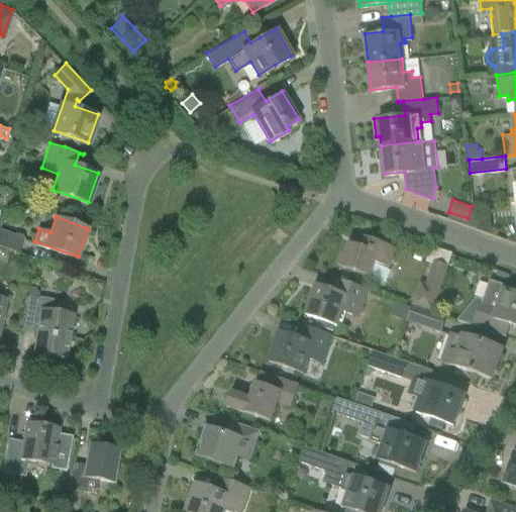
[(0,244),(18,250),(23,236),(0,228),(0,244)]
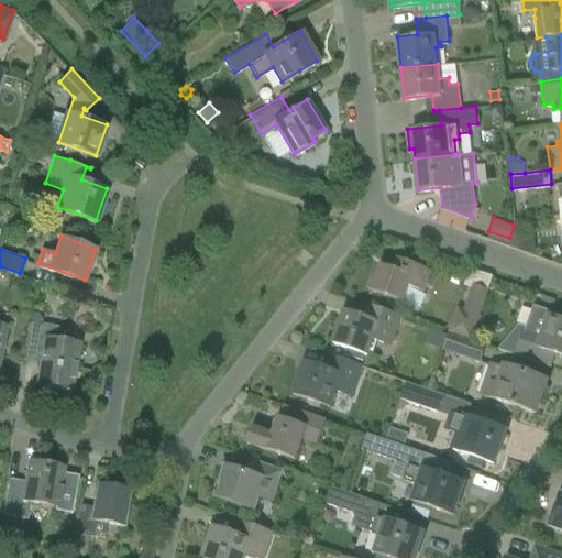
[(432,267),(398,255),(395,266),(381,262),(376,275),(373,275),(368,287),(403,299),(407,284),(426,285),(432,267)]
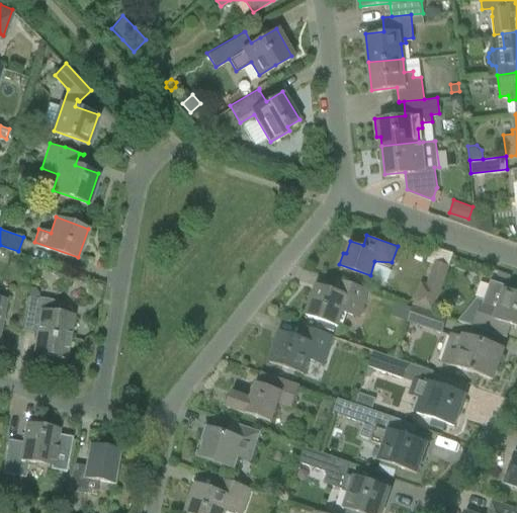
[(421,280),(414,303),(434,310),(437,300),(443,283),(449,264),(435,259),(428,278),(427,282),(421,280)]
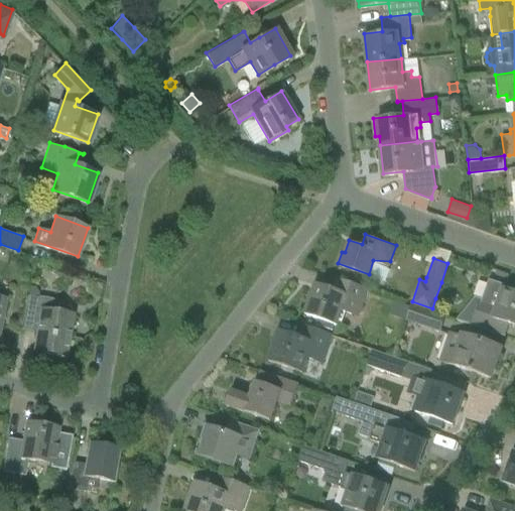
[(63,267),(61,273),(85,281),(87,275),(63,267)]
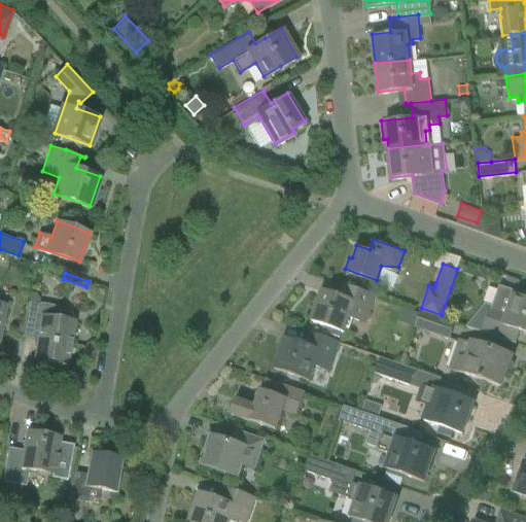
[(322,288),(312,318),(331,325),(344,329),(349,315),(364,320),(375,291),(364,288),(345,281),(343,281),(339,294),(322,288)]
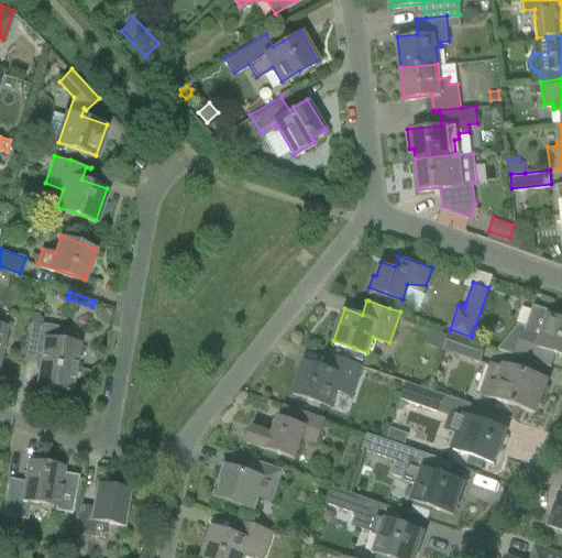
[(561,317),(550,314),(552,308),(533,303),(525,329),(522,329),(520,334),(511,330),(499,346),(552,364),(557,351),(561,353),(561,317)]
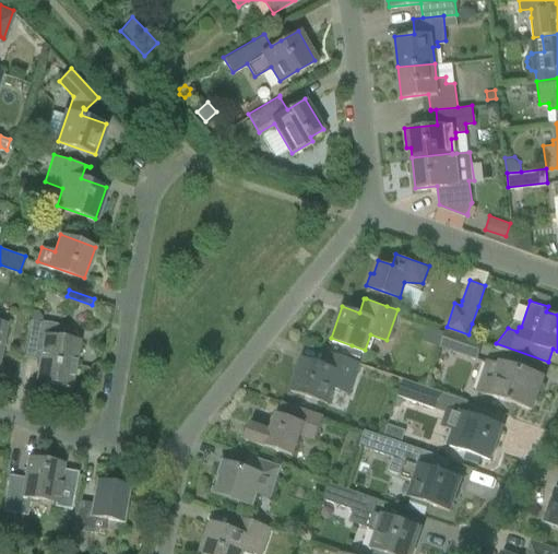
[(32,307),(31,318),(32,319),(40,320),(42,314),(38,308),(32,307)]
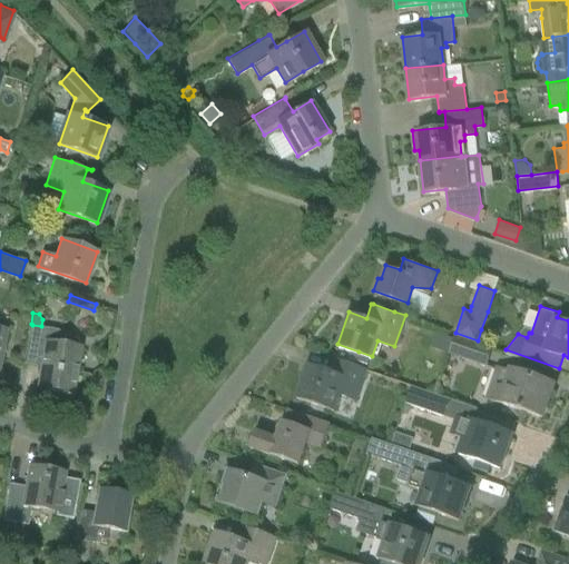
[(41,326),(32,325),(31,324),(28,342),(25,363),(40,366),(39,368),(40,368),(38,385),(72,392),(80,345),(62,342),(62,336),(59,330),(54,328),(41,326)]
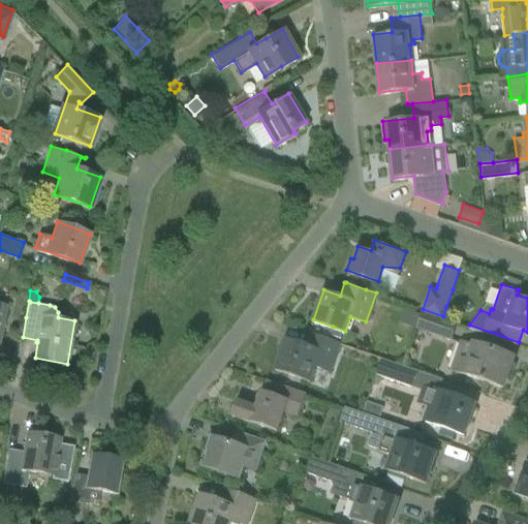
[(402,304),(397,318),(416,325),(422,311),(402,304)]
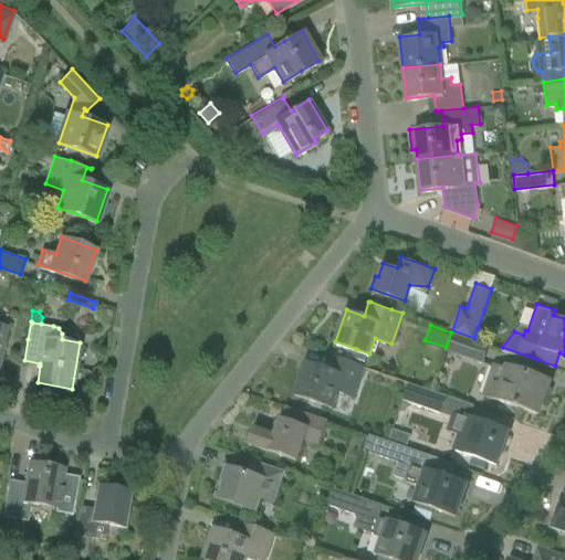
[(483,360),(489,342),(474,338),(452,330),(451,333),(446,347),(483,360)]
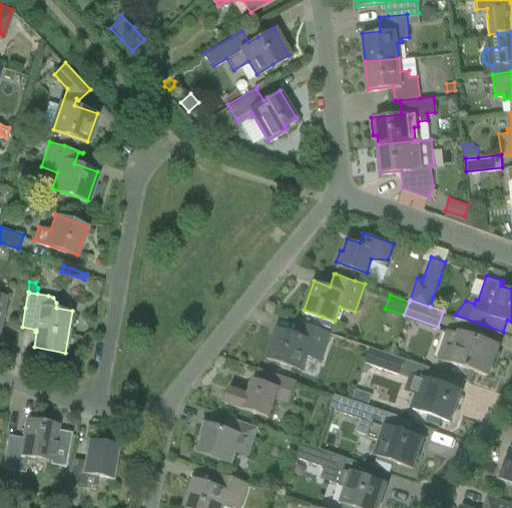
[(277,327),(267,356),(286,363),(302,368),(308,353),(321,358),(330,331),(320,328),(301,321),(299,320),(295,333),(277,327)]
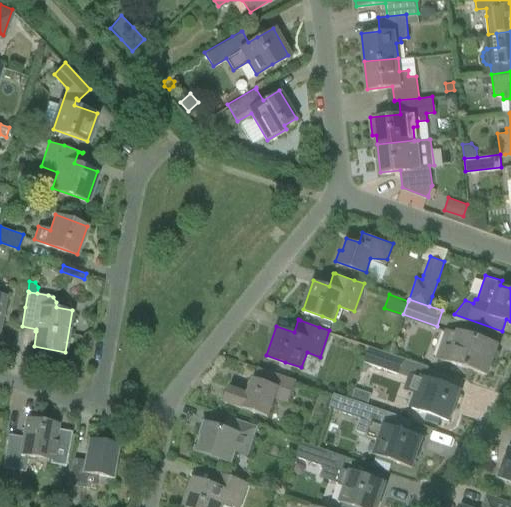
[(458,333),(446,329),(437,355),(487,372),(497,342),(459,329),(458,333)]
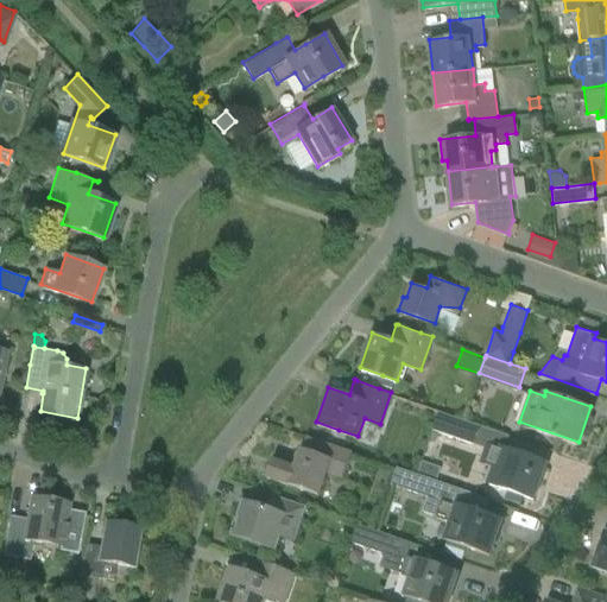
[(474,441),(480,423),(438,409),(432,428),(474,441)]
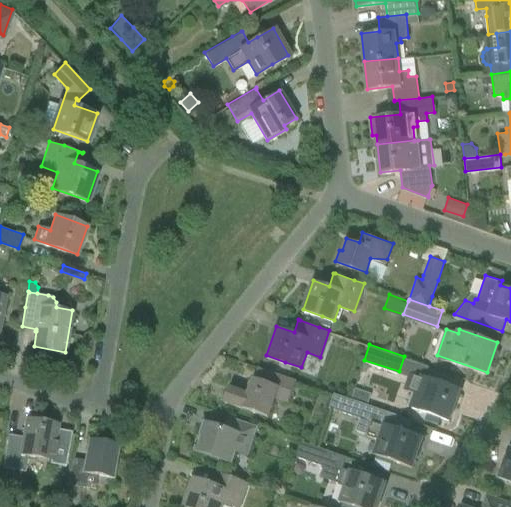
[(404,356),(399,371),(409,375),(405,387),(416,391),(411,405),(430,412),(449,419),(460,388),(441,382),(425,376),(425,375),(428,364),(404,356)]
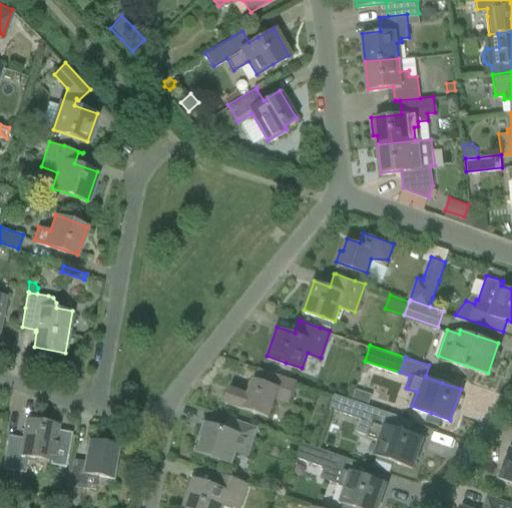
[(230,386),(224,401),(243,408),(271,417),(277,398),(291,402),(292,398),(299,380),(278,373),(259,366),(253,381),(249,379),(246,387),(250,388),(248,393),(230,386)]
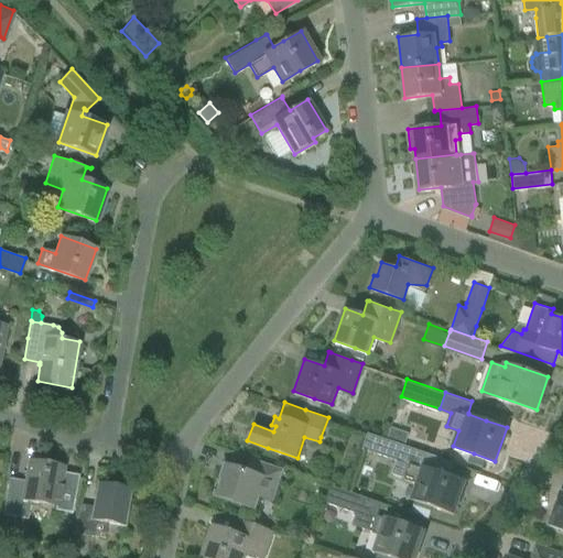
[(391,425),(387,438),(404,445),(409,431),(391,425)]
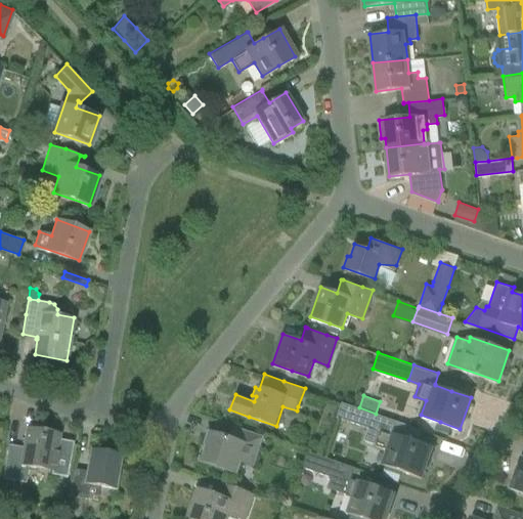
[(342,401),(336,416),(368,428),(365,438),(378,442),(390,447),(385,463),(381,474),(399,480),(402,469),(423,476),(432,447),(412,440),(399,435),(403,424),(377,414),(376,414),(359,407),(342,401)]
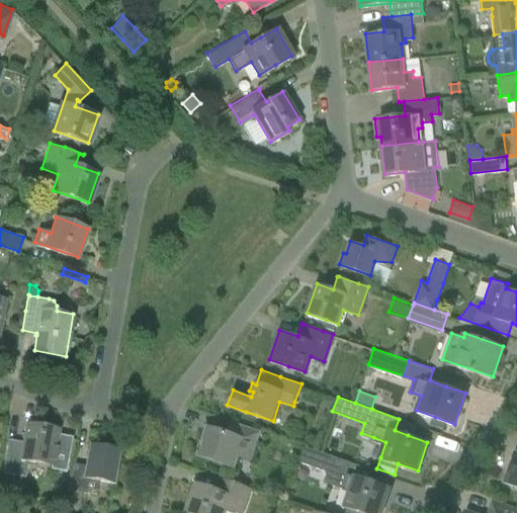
[(207,424),(196,454),(216,461),(235,467),(239,455),(250,459),(261,430),(249,426),(230,419),(230,420),(226,430),(207,424)]
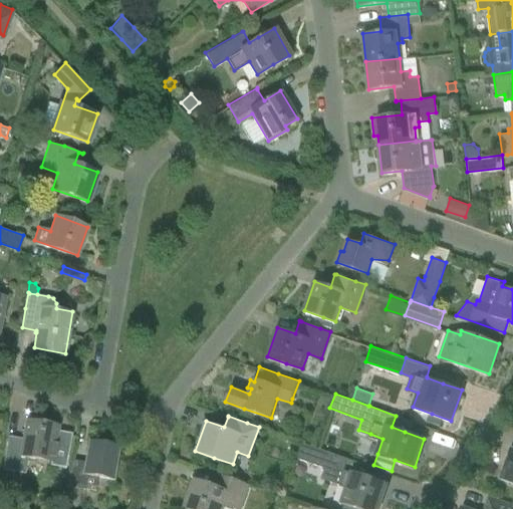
[(5,454),(2,467),(26,471),(28,456),(50,460),(49,463),(65,466),(71,431),(57,429),(58,425),(26,419),(23,437),(8,434),(5,454)]
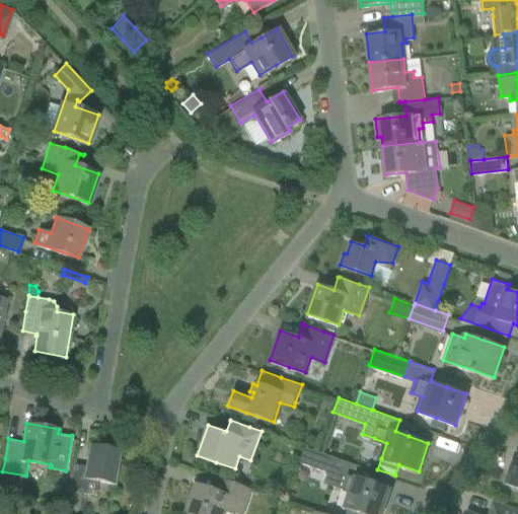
[(68,488),(65,503),(83,506),(86,491),(93,492),(96,493),(98,479),(114,482),(117,463),(120,449),(89,444),(86,464),(72,462),(68,484),(68,488)]
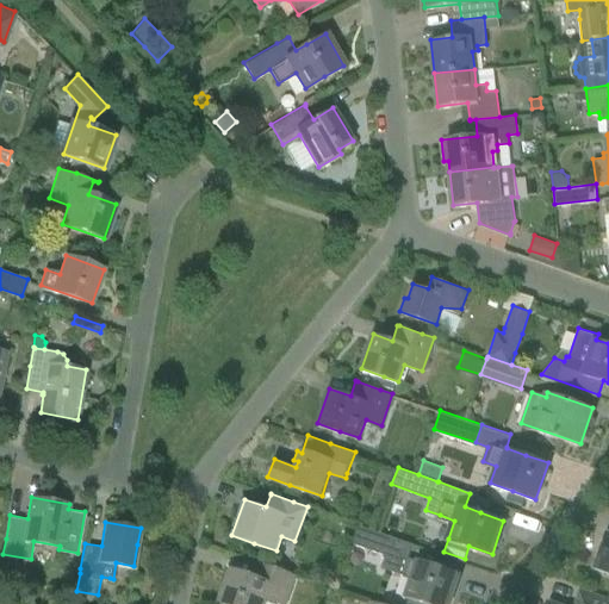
[(359,524),(353,541),(386,553),(381,566),(397,571),(412,577),(406,596),(409,596),(406,603),(430,603),(432,603),(448,603),(460,573),(437,566),(409,555),(414,542),(398,537),(359,524)]
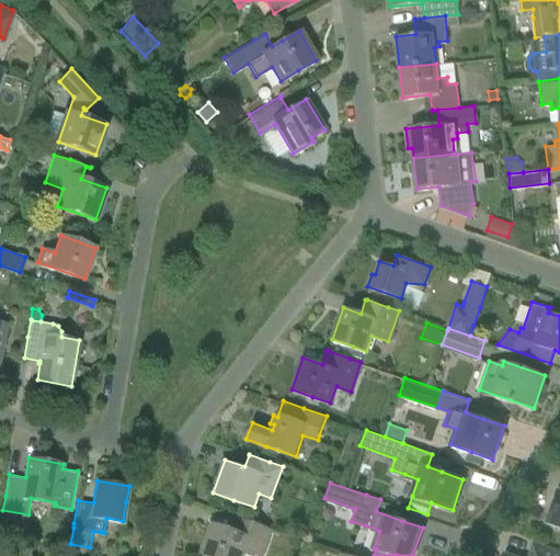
[(559,487),(547,521),(559,525),(559,487)]
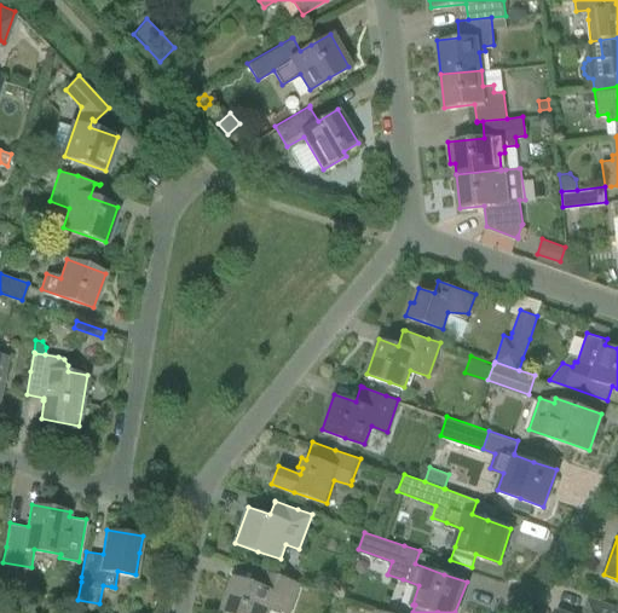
[(288,612),(299,580),(263,567),(258,584),(235,576),(223,611),(231,612),(266,612),(270,606),(288,612)]
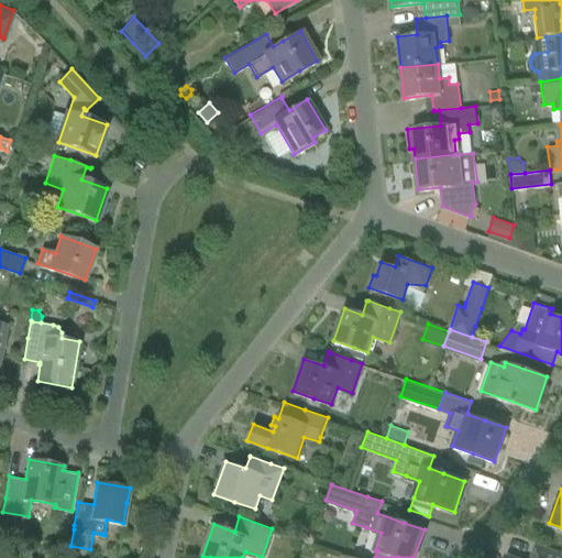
[(561,553),(536,544),(530,557),(515,557),(508,556),(506,557),(561,557),(561,553)]
